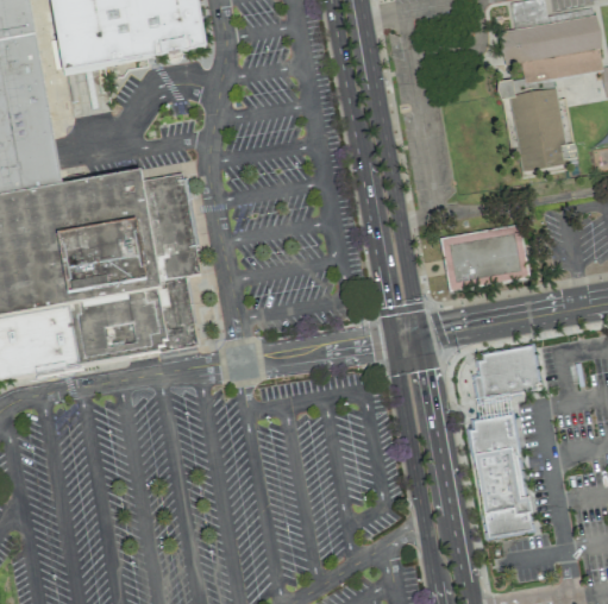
[(29,0),(62,182),(0,192),(0,314),(68,302),(79,362),(0,375),(0,0),(29,0)]
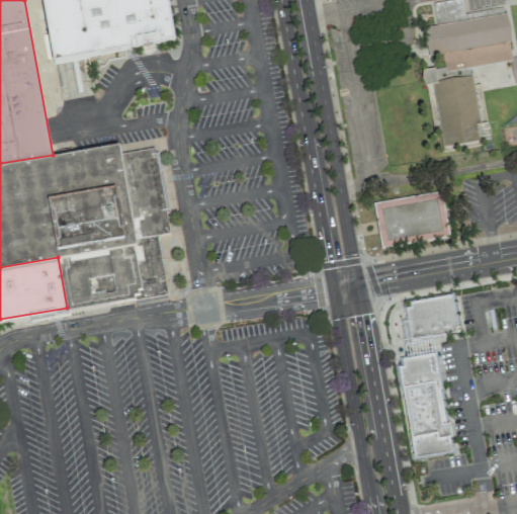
[(168,0),(175,38),(54,59),(44,0),(168,0)]
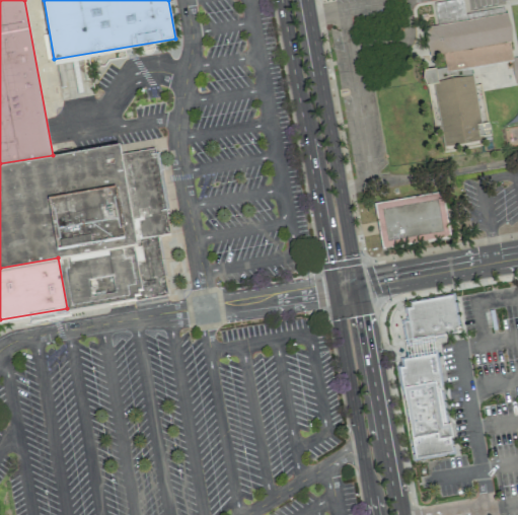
[(435,0),(438,20),(478,14),(477,9),(465,11),(463,0),(435,0)]
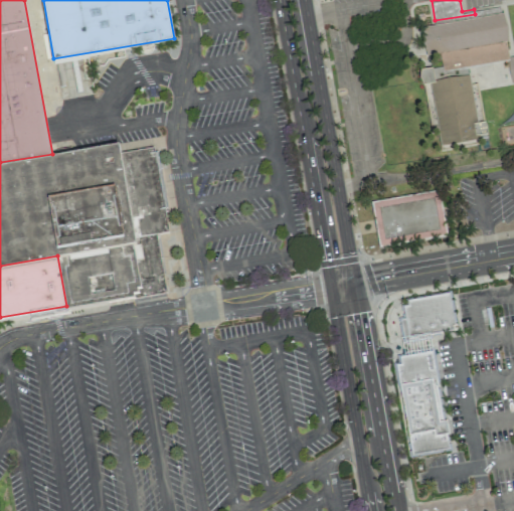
[(511,56),(504,11),(421,24),(425,52),(440,50),(443,66),(511,56)]
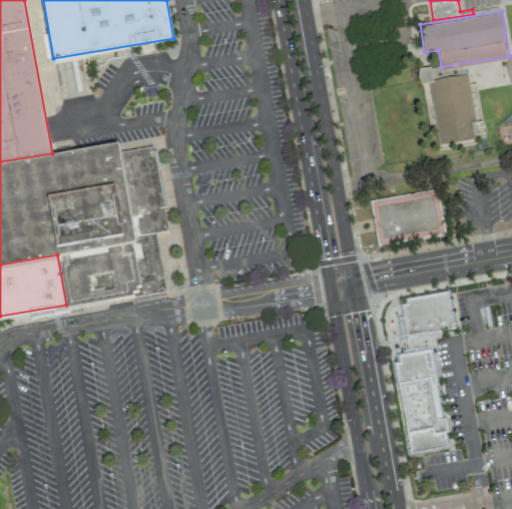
[(419,66),(421,82),(431,81),(439,143),(479,138),(478,131),(484,130),(477,80),(469,81),(467,64),(441,67),(441,63),(419,66)]
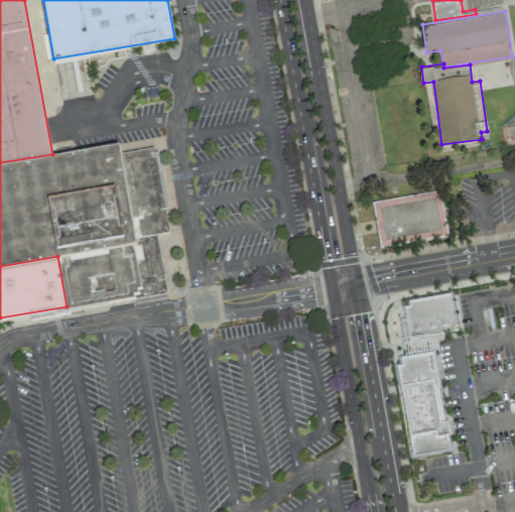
[(0,162),(52,154),(119,143),(120,150),(154,145),(169,229),(157,232),(167,290),(67,306),(57,256),(0,266),(0,162)]
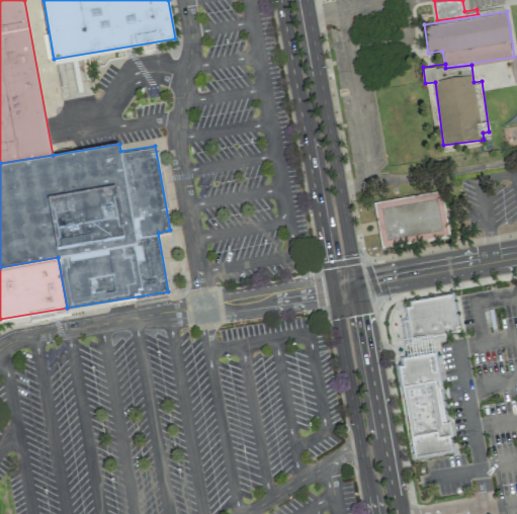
[(375,200),(382,245),(450,233),(442,189),(375,200)]
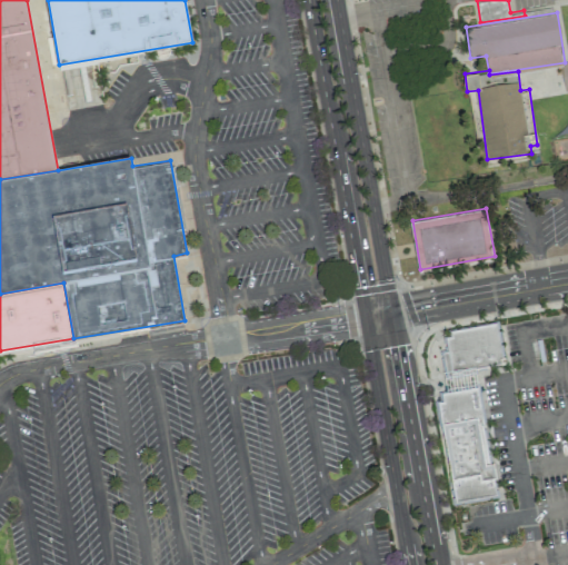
[(504,319),(510,359),(449,370),(446,349),(451,348),(448,334),(455,333),(454,328),(504,319)]
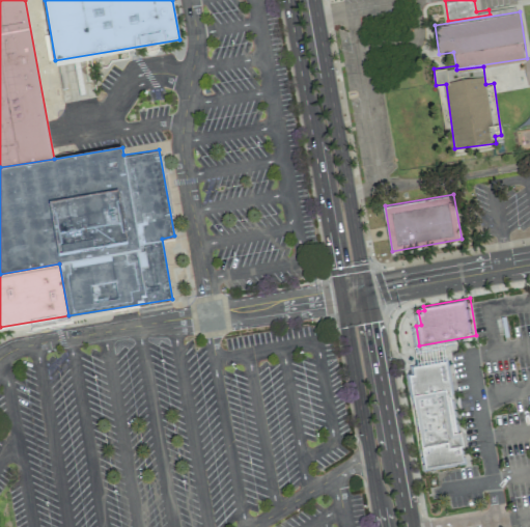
[(416,364),(449,358),(463,431),(465,430),(468,445),(464,445),(466,460),(427,466),(411,372),(417,371),(416,364)]
